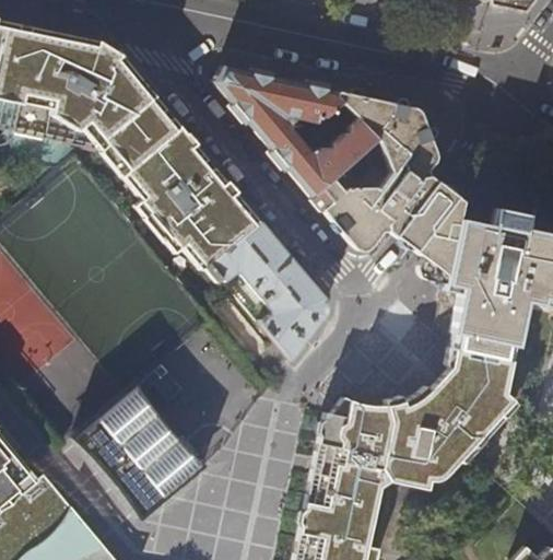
[(494,0),(495,6),(529,12),(538,0),(494,0)]
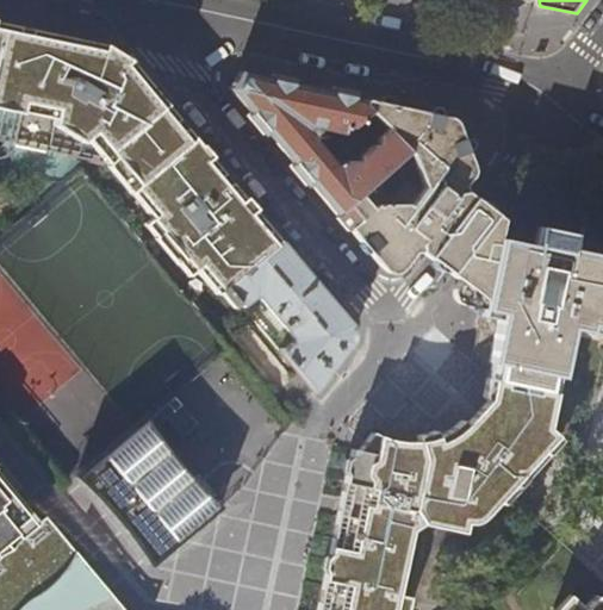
[(162,92),(135,58),(130,62),(120,55),(105,49),(106,43),(88,39),(23,25),(0,20),(0,137),(104,157),(110,165),(109,166),(154,218),(147,223),(157,236),(156,237),(179,265),(180,263),(191,277),(200,269),(223,296),(231,288),(288,243),(267,217),(216,156),(162,92)]
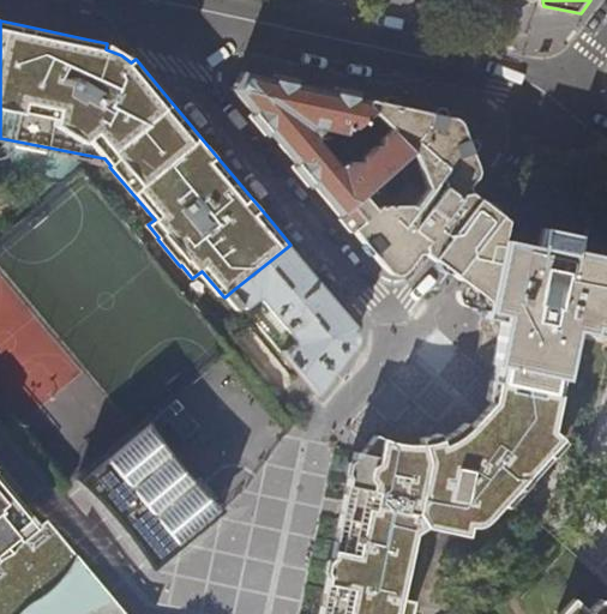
[(366,196),(414,151),(364,98),(312,86),(248,73),(239,89),(299,161),(346,216),(366,196)]
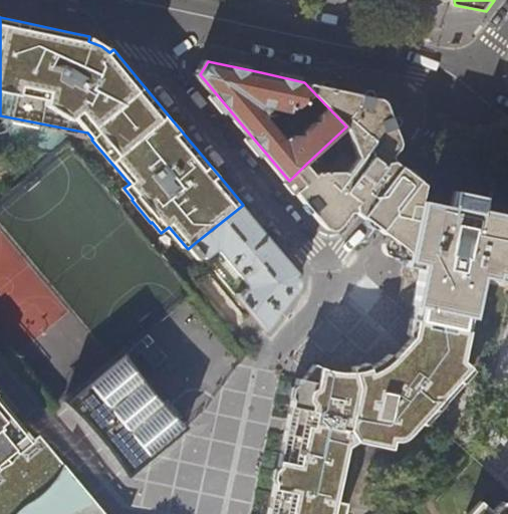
[(402,140),(387,104),(379,98),(372,96),(343,90),(313,84),(304,82),(346,126),(353,136),(360,157),(348,173),(346,171),(319,173),(316,176),(306,164),(289,181),(306,201),(326,225),(343,224),(352,212),(359,212),(382,182),(397,162),(397,161),(396,155),(400,150),(402,140)]
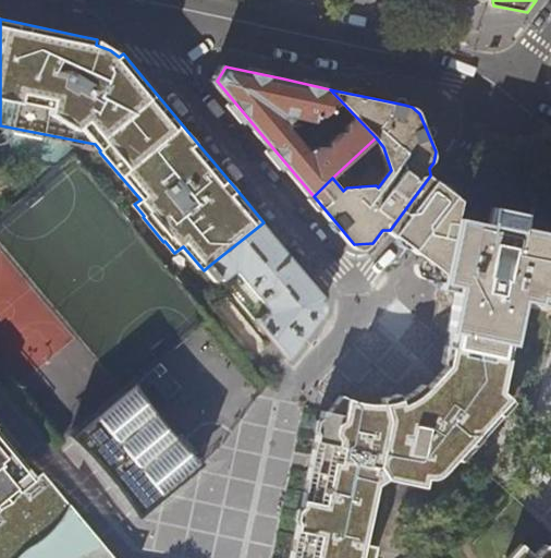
[(450,221),(464,202),(461,199),(445,186),(433,178),(430,176),(414,197),(390,230),(393,232),(404,241),(420,255),(424,257),(450,221)]
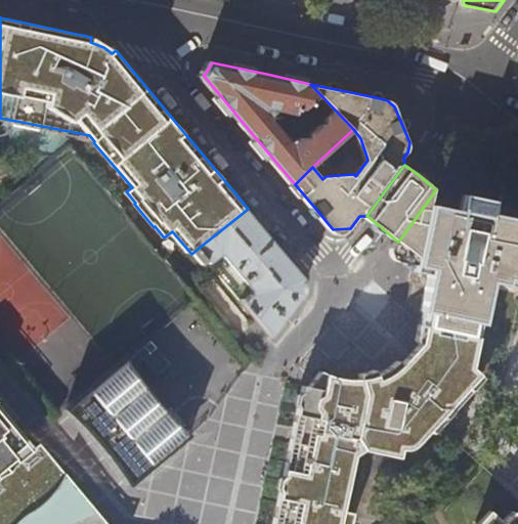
[(474,367),(493,282),(517,287),(517,206),(475,198),(436,189),(421,265),(411,309),(423,320),(467,360),(474,367)]
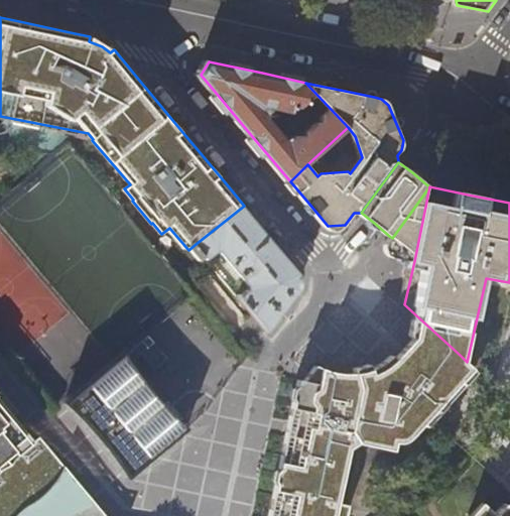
[(242,299),(271,332),(282,317),(297,296),(303,289),(302,275),(276,245),(244,206),(196,244),(210,260),(219,253),(222,254),(251,288),(250,292),(242,299)]
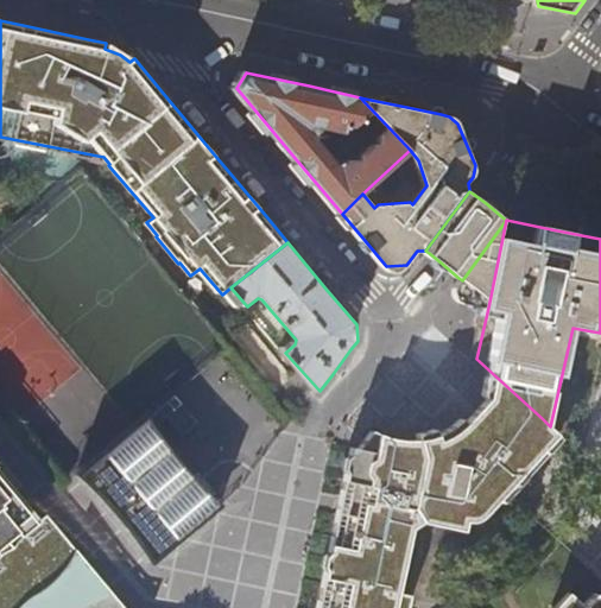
[(476,359),(488,308),(467,304),(459,285),(445,303),(441,310),(442,328),(476,359)]
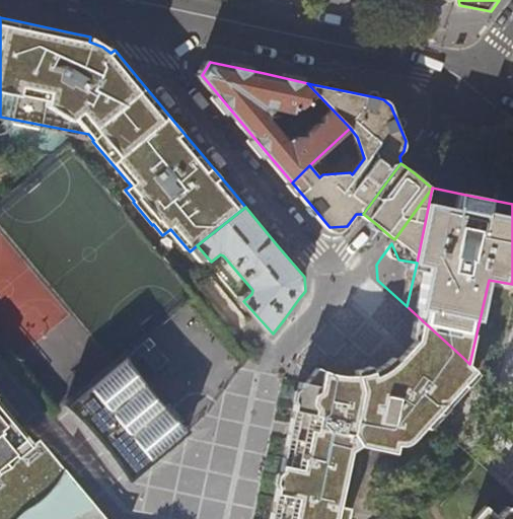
[(462,357),(419,317),(415,336),(419,340),(469,386),(470,387),(471,384),(468,381),(478,371),(469,364),(462,357)]
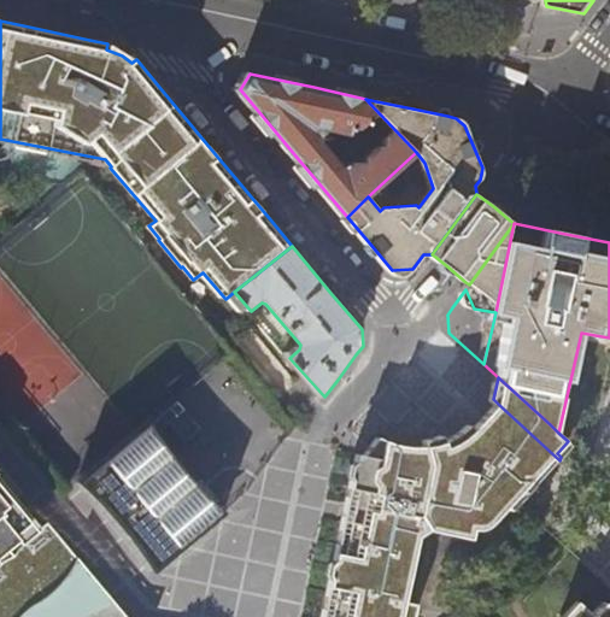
[(496,519),(532,480),(537,485),(545,475),(552,466),(558,459),(498,404),(491,412),(477,427),(474,423),(473,422),(465,428),(467,430),(464,434),(459,439),(453,442),(447,446),(441,448),(435,451),(428,452),(424,452),(420,453),(414,452),(406,451),(400,450),(393,447),(388,444),(382,440),(381,439),(368,456),(361,454),(356,477),(338,562),(327,616),(418,616),(421,604),(409,601),(422,536),(433,530),(474,539),(476,528),(481,528),(496,519)]
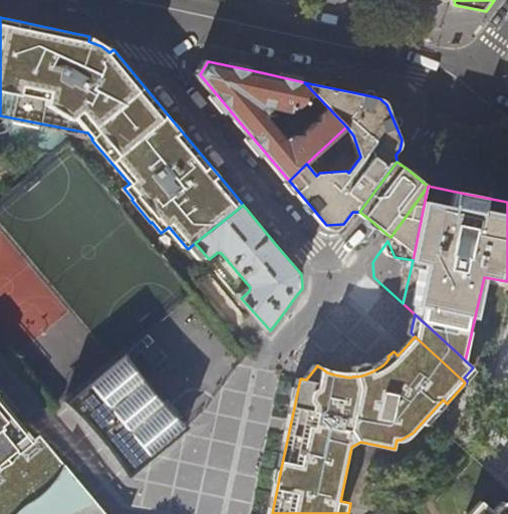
[(182,435),(191,428),(183,421),(187,418),(172,400),(167,405),(158,395),(149,384),(141,373),(134,363),(125,352),(66,403),(76,412),(83,420),(92,429),(101,439),(109,449),(117,459),(123,469),(131,479),(182,435)]
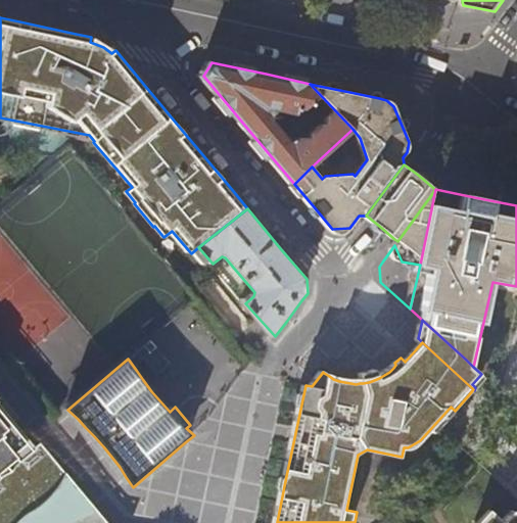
[(0,478),(37,447),(36,447),(18,427),(14,422),(20,417),(2,395),(0,395),(0,478)]
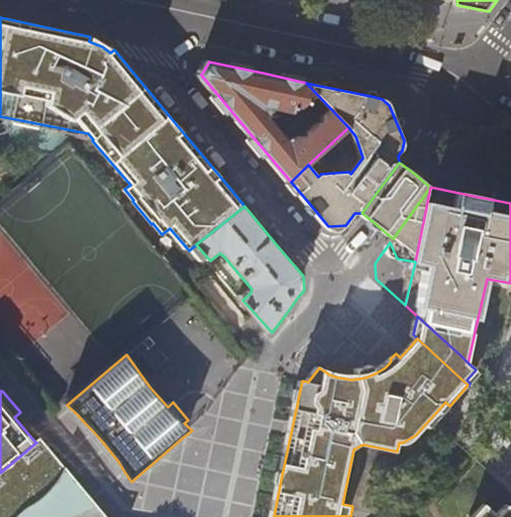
[(110,516),(89,493),(54,450),(41,437),(35,442),(36,442),(0,473),(0,516),(110,516)]
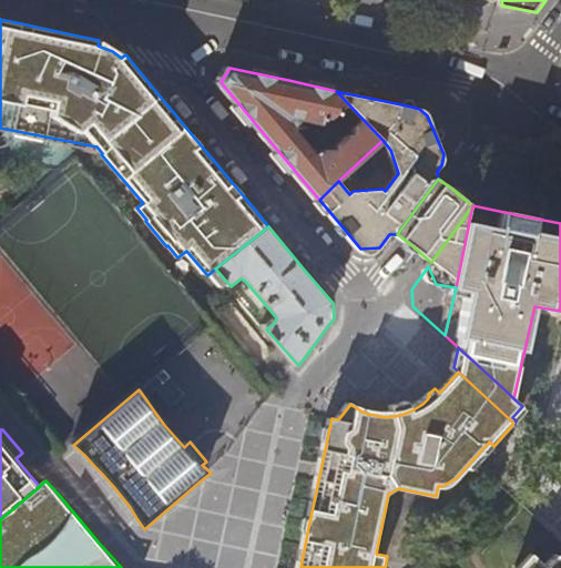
[(560,557),(551,565),(538,554),(526,567),(560,567),(560,557)]
